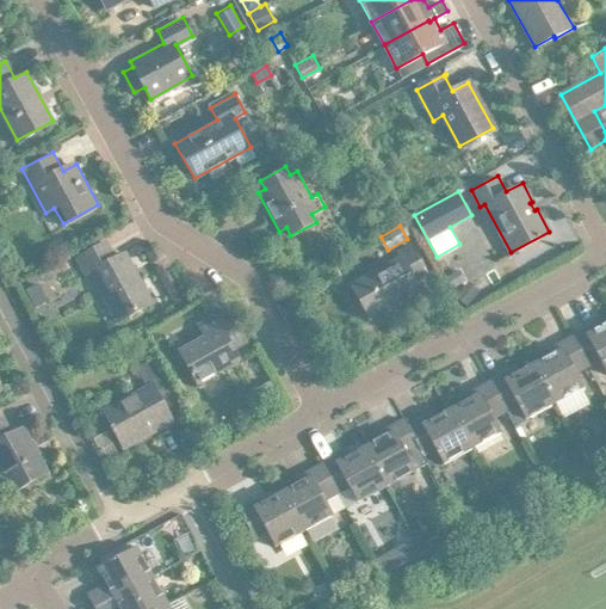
[(76,257),(85,274),(91,270),(117,320),(152,301),(124,252),(115,257),(105,240),(76,257)]
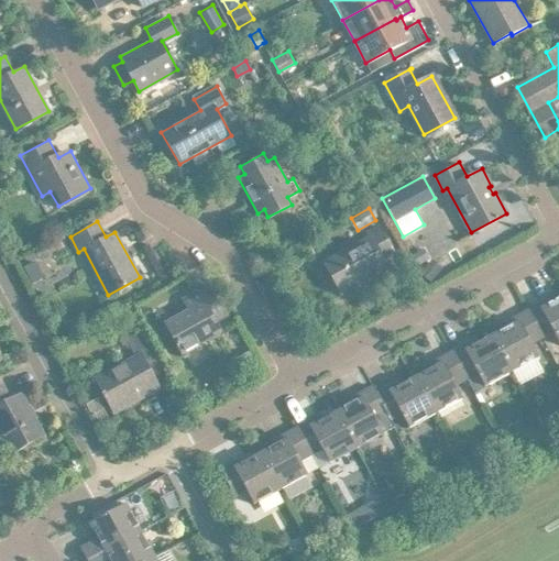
[(324,261),(340,292),(386,266),(382,257),(393,251),(377,224),(366,231),(369,235),(324,261)]
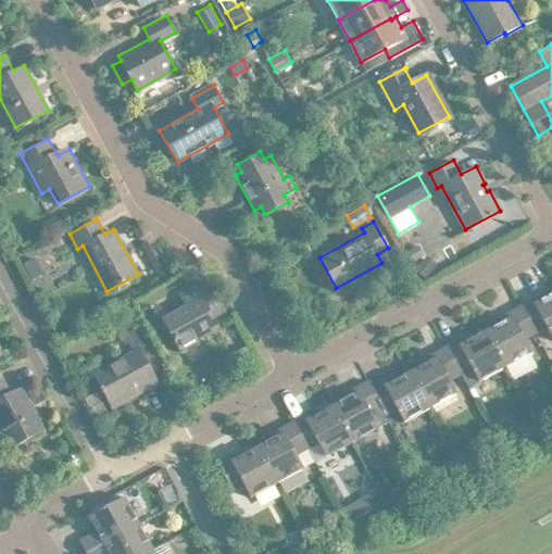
[(419,242),(404,251),(411,263),(426,254),(419,242)]
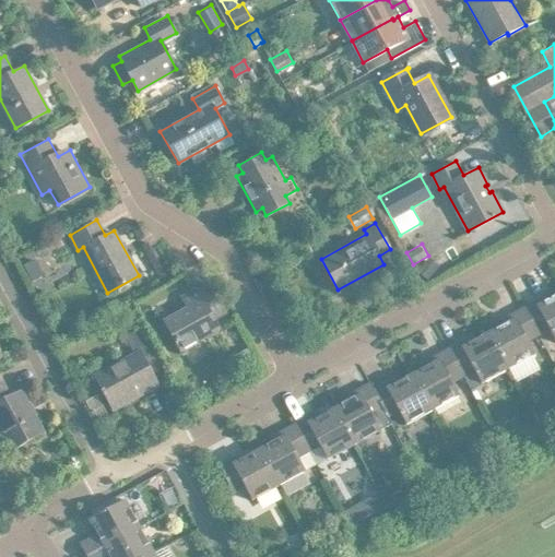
[(428,258),(416,271),(428,281),(439,269),(428,258)]
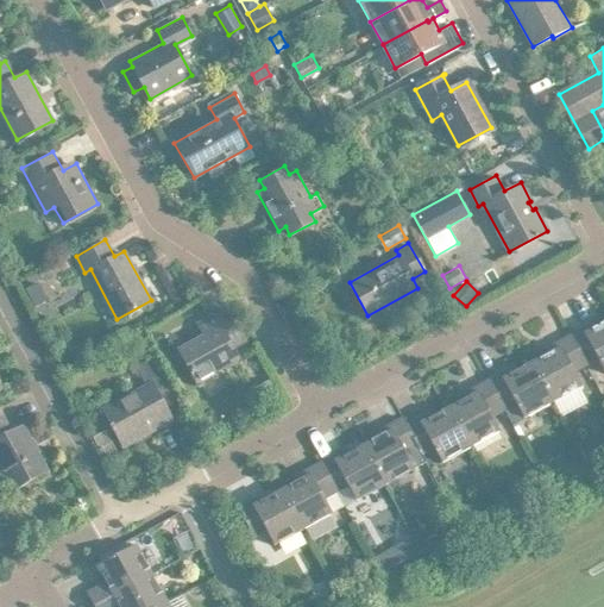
[(197,323),(205,335),(178,348),(196,380),(238,357),(231,345),(244,338),(228,310),(215,317),(213,313),(197,323)]
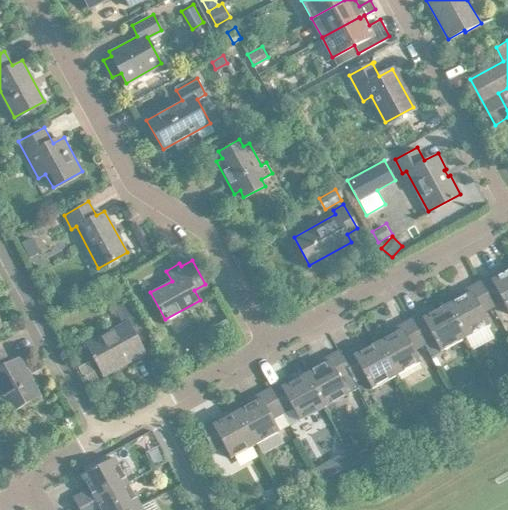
[(500,268),(478,280),(492,305),(502,300),(507,310),(507,269),(502,273),(500,268)]
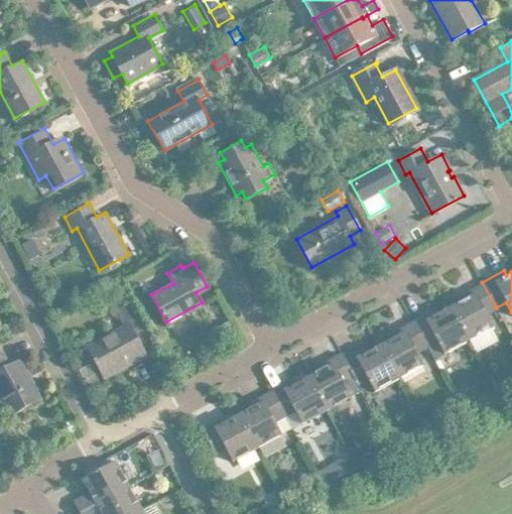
[(463,298),(450,305),(468,339),(493,326),(486,313),(496,307),(482,282),(460,294),(463,298)]
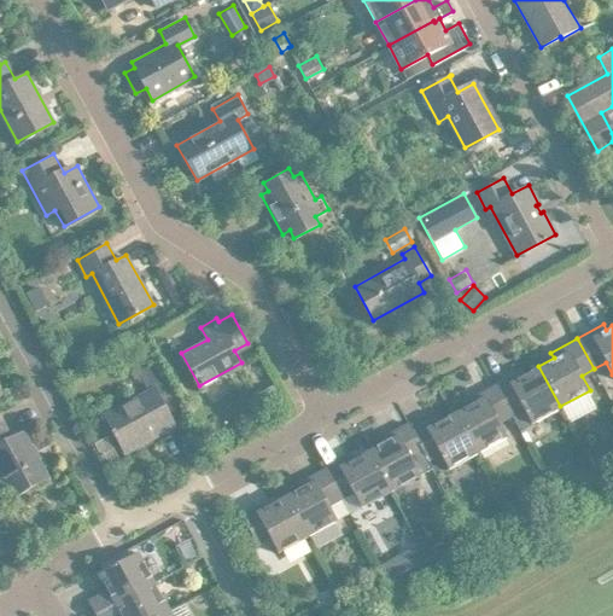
[(520,370),(494,384),(511,414),(523,407),(531,422),(560,406),(538,366),(523,375),(520,370)]
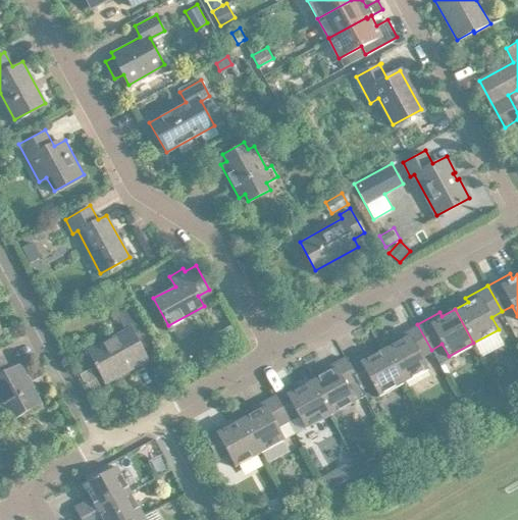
[(398,341),(384,348),(403,381),(428,367),(421,355),(431,350),(417,324),(395,335),(398,341)]
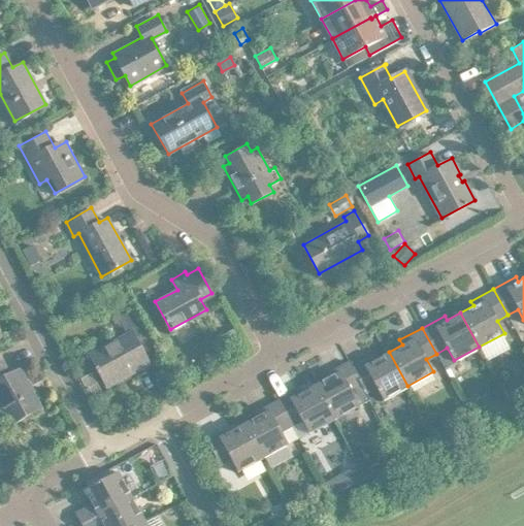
[(98,372),(105,386),(149,362),(132,330),(88,355),(95,368),(97,373),(98,372)]
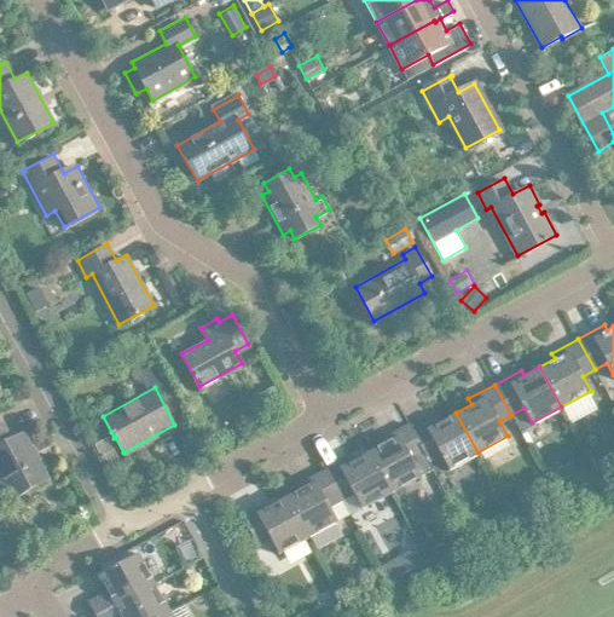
[(438,415),(412,430),(411,430),(424,453),(423,454),(428,461),(440,454),(449,468),(478,453),(456,413),(441,421),(438,415)]
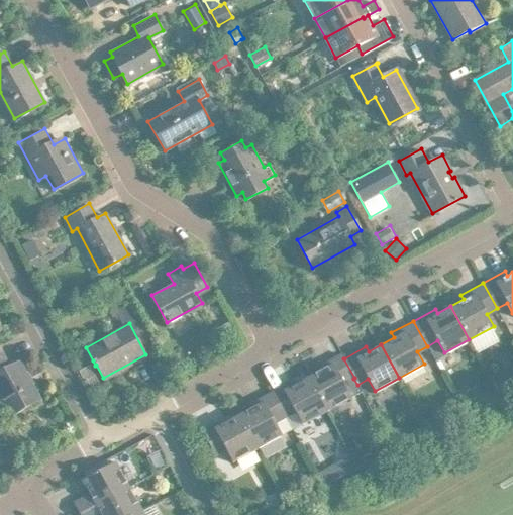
[(0,398),(9,415),(39,399),(18,361),(9,366),(1,350),(0,350),(0,398)]
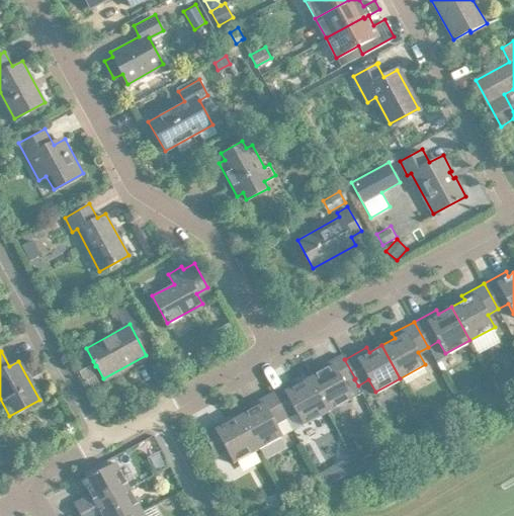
[(322,370),(309,377),(327,410),(351,397),(345,384),(354,379),(355,378),(344,359),(345,359),(341,353),(319,365),(322,370)]
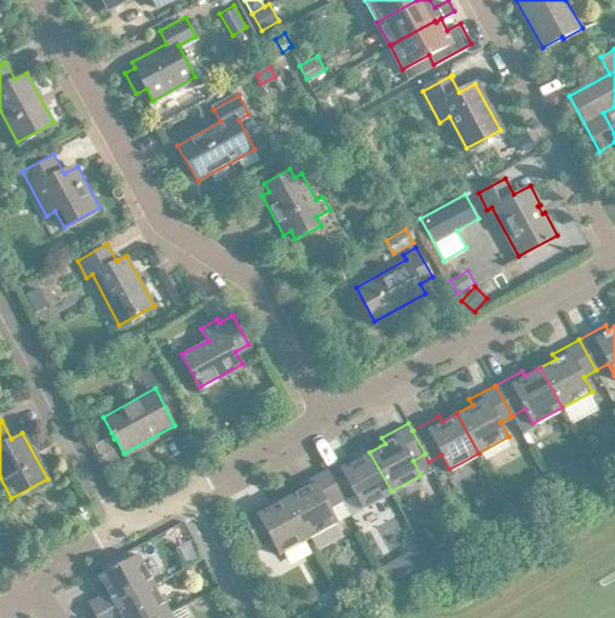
[(351,455),(325,469),(342,499),(354,492),(362,508),(391,491),(369,452),(354,459),(351,455)]
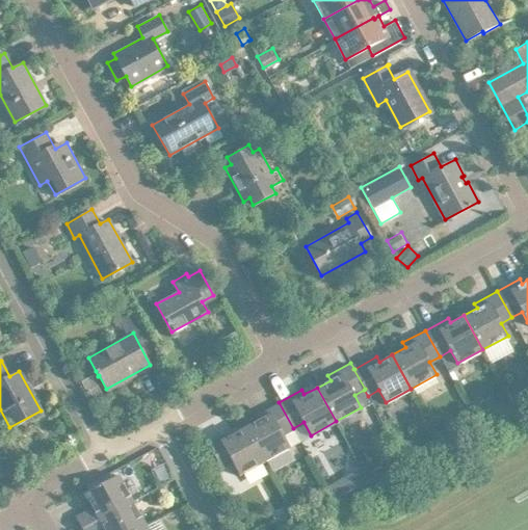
[(259,419),(245,426),(264,460),(290,447),(283,433),(293,428),(279,402),(256,415),(259,419)]
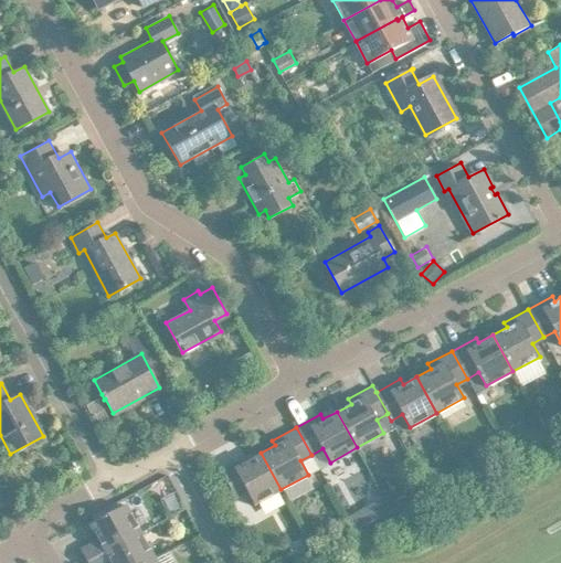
[(484,433),(487,438),(495,435),(491,429),(484,433)]
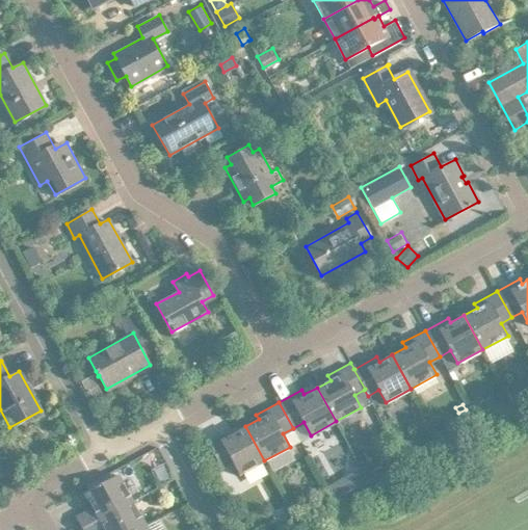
[(264,460),(245,426),(232,433),(230,429),(206,442),(220,468),(232,461),(239,474),(264,460)]
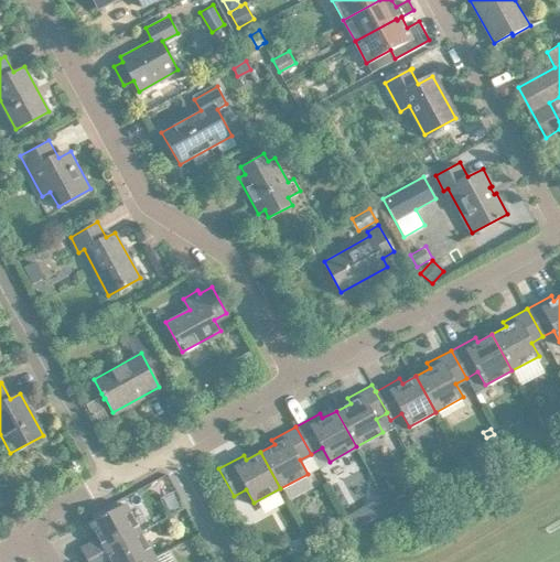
[(347,515),(354,528),(354,529),(385,511),(385,510),(378,498),(347,515)]
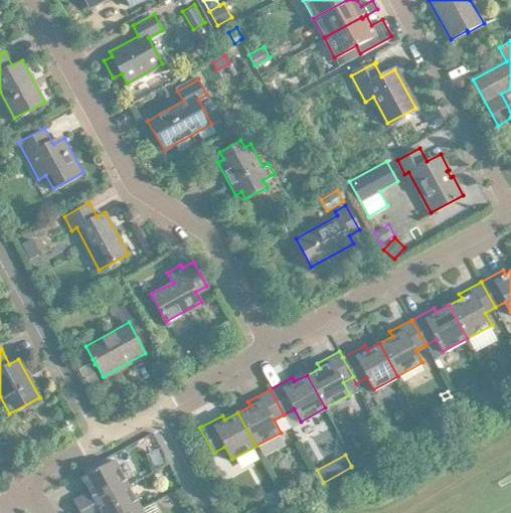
[(72,499),(78,510),(128,484),(114,459),(81,477),(89,491),(72,499)]
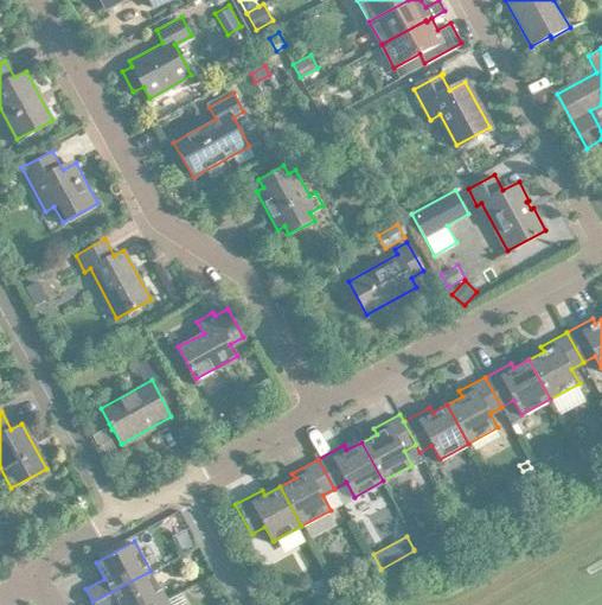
[(155,604),(166,599),(151,571),(93,602),(94,604),(155,604)]
